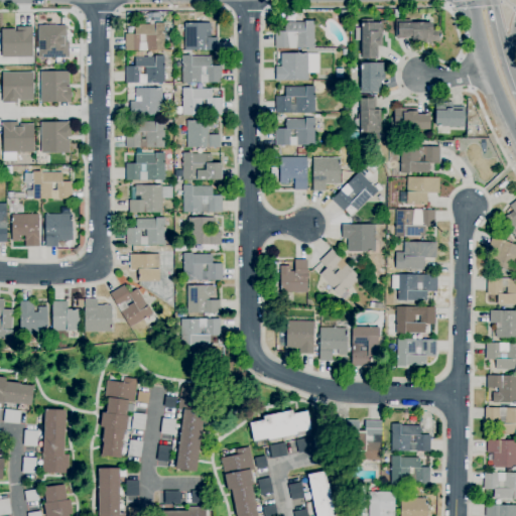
[(341,19),(341,11),(348,10),(349,18),(341,19)]
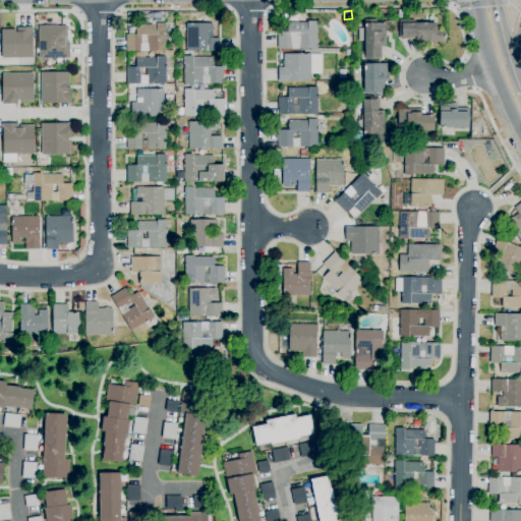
[(381,59),(364,60),(364,19),(377,19),(377,23),(386,23),(386,46),(381,46),(381,59)]
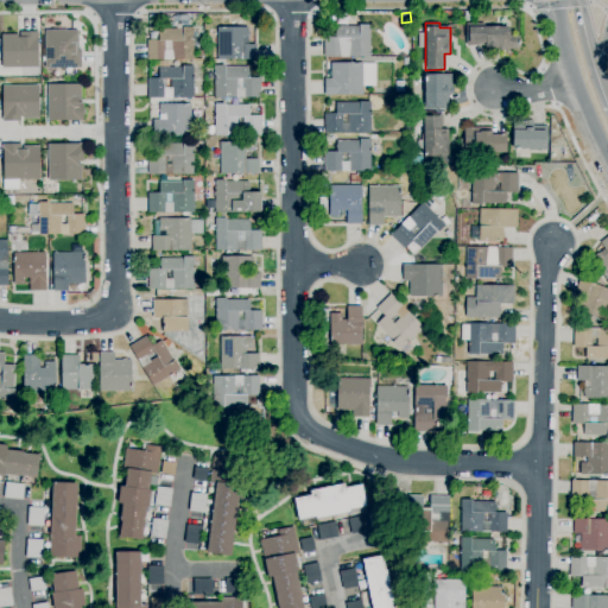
[(486,50),(486,45),(467,45),(467,23),(485,23),(485,27),(510,27),(510,37),(519,37),(519,49),(510,49),(510,50),(486,50)]
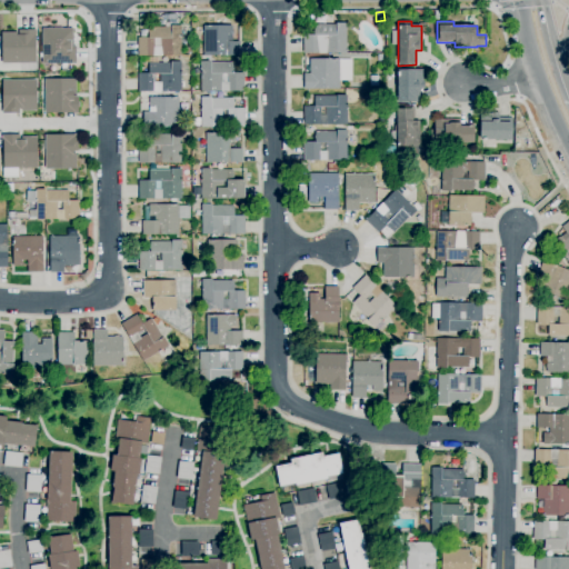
[(346,53),(302,53),(302,35),(313,35),(313,25),(336,25),(336,23),(346,23),(346,53)]
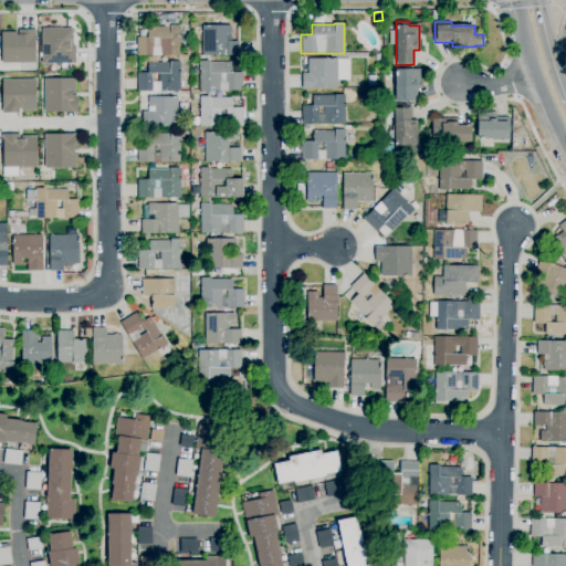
[(179,25),(180,55),(137,55),(137,38),(147,38),(147,28),(170,27),(170,25),(179,25)]
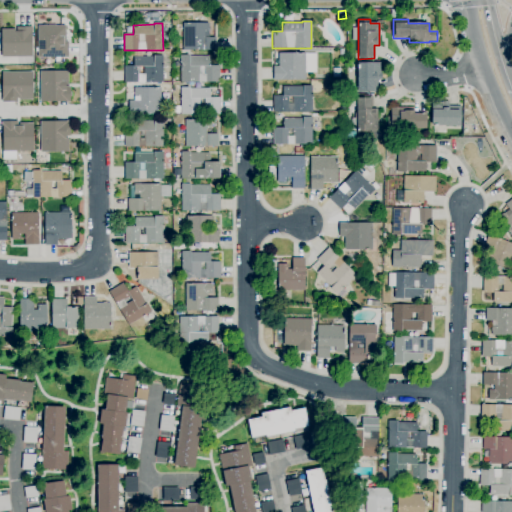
[(183,50),(183,23),(208,23),(209,32),(204,32),(204,38),(215,37),(216,49),(183,50)]
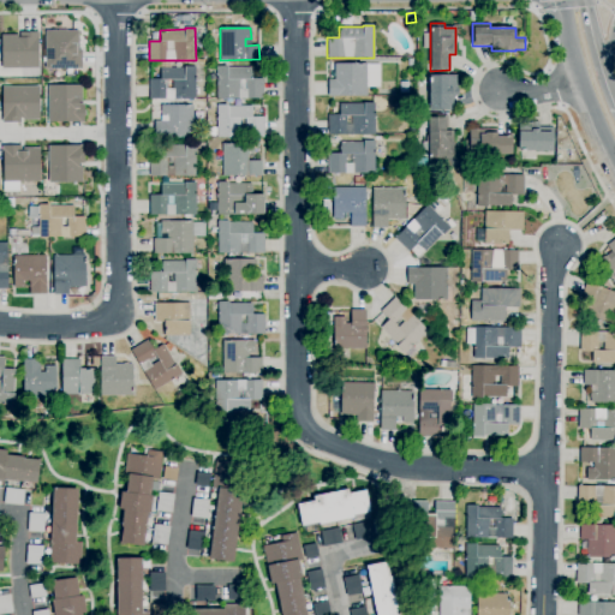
[(46,30),(46,70),(81,69),(79,30),(46,30)]
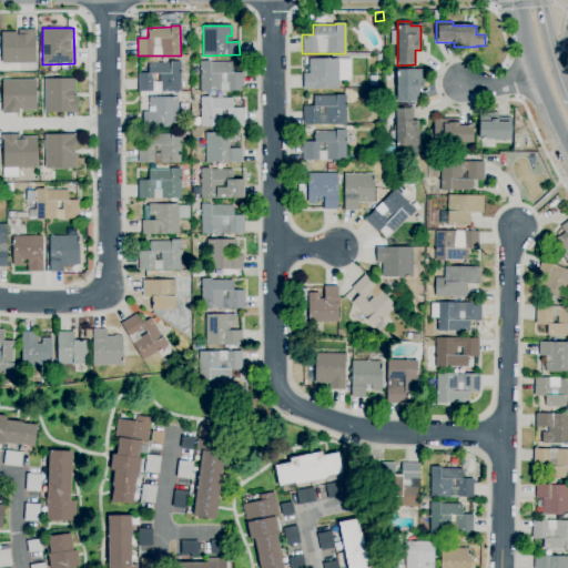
[(33,31),(33,63),(2,62),(2,36),(14,36),(17,31),(33,31)]
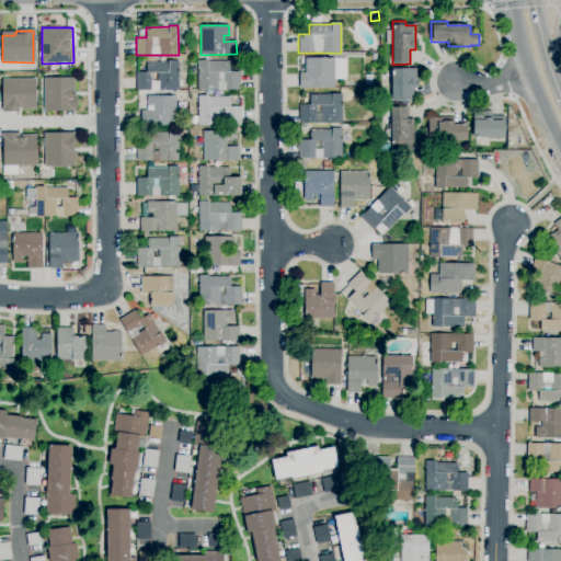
[(300,88),(299,72),(306,72),(305,58),(334,58),(334,59),(345,58),(346,79),(334,80),(334,88),(300,88)]
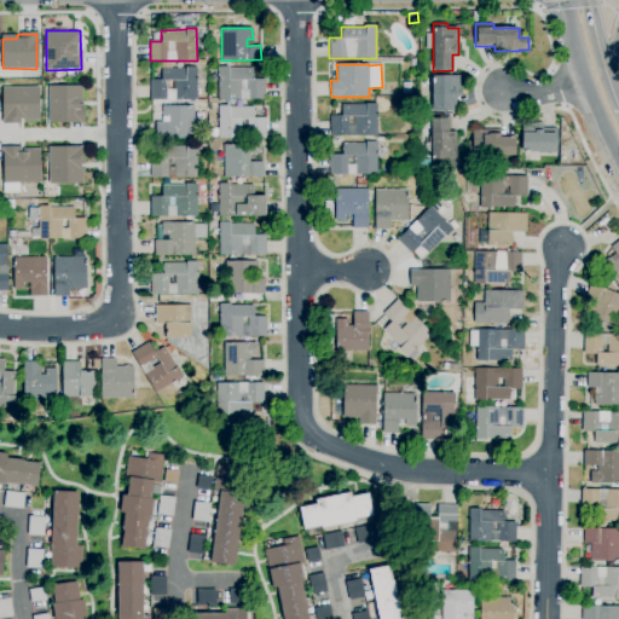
[(219,99),(218,67),(229,67),(229,69),(253,68),(253,79),(265,79),(266,99),(219,99)]
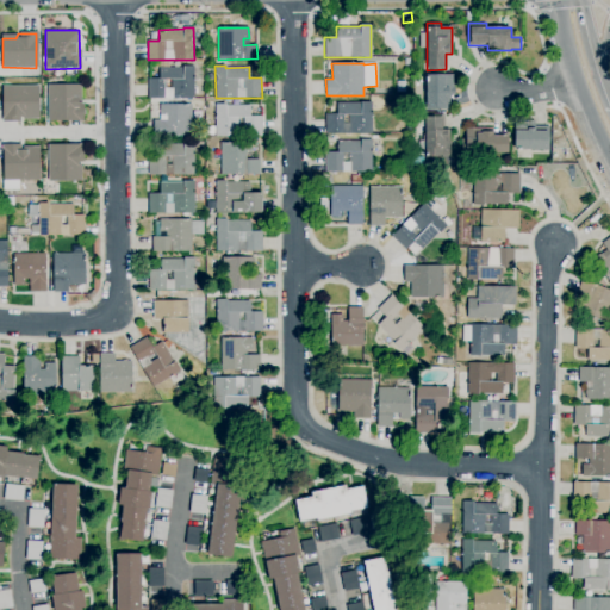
[(194,99),(148,98),(148,79),(160,79),(160,68),(184,68),(184,67),(194,67),(194,99)]
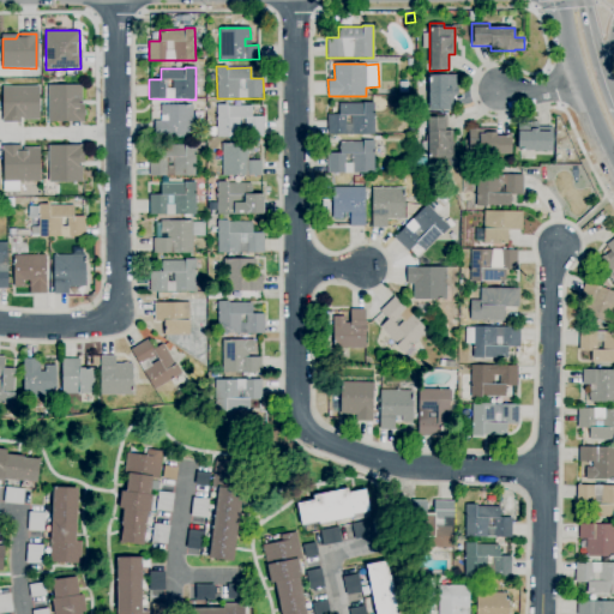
[(429,109),(429,95),(428,95),(428,74),(457,74),(457,89),(458,89),(458,96),(452,96),(452,108),(429,109)]
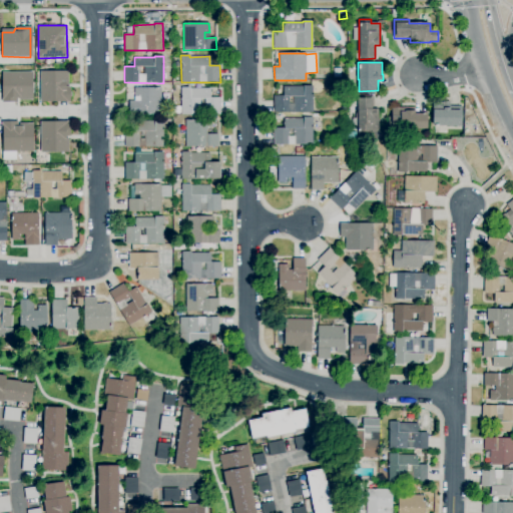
[(1,74),(33,72),(34,102),(2,103),(1,74)]
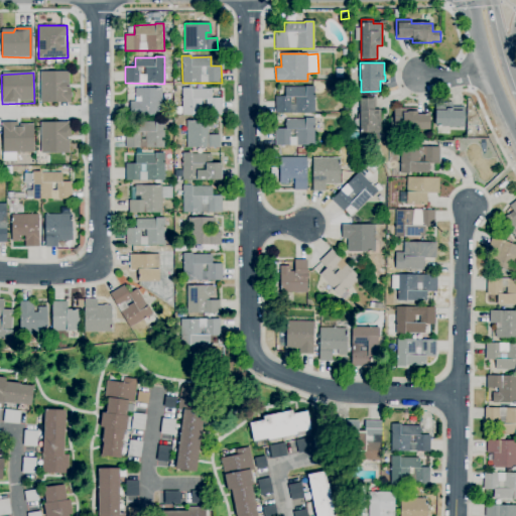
[(41,73),(41,107),(72,106),(72,89),(68,89),(68,73),(41,73)]
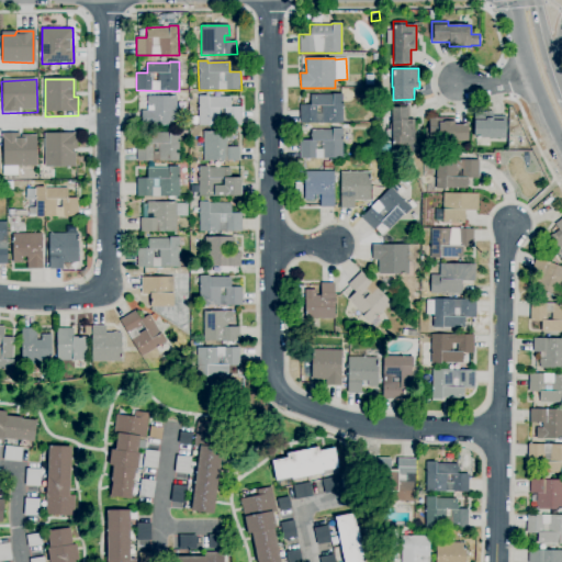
[(341,123),(300,123),(300,105),(311,105),(311,94),(333,94),(333,93),(341,93),(341,123)]
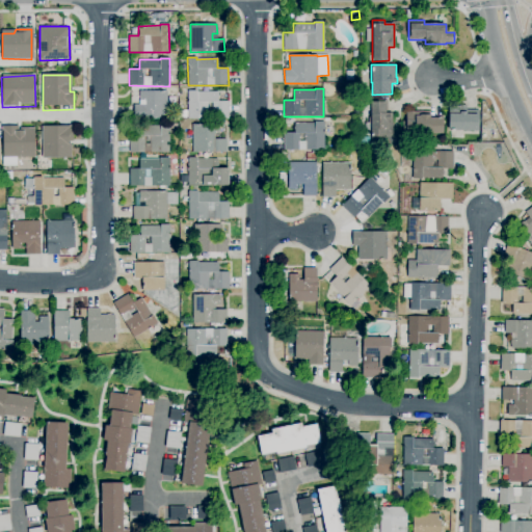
[(229,118),(187,120),(187,90),(197,90),(197,92),(218,91),(218,101),(229,101),(229,118)]
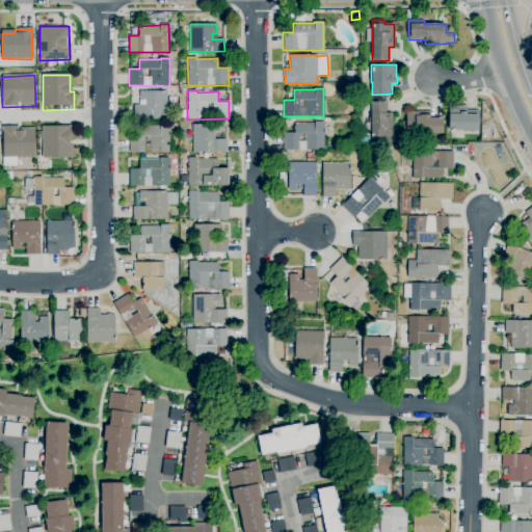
[(167,120),(134,120),(134,104),(139,104),(139,91),(167,91),(167,120)]
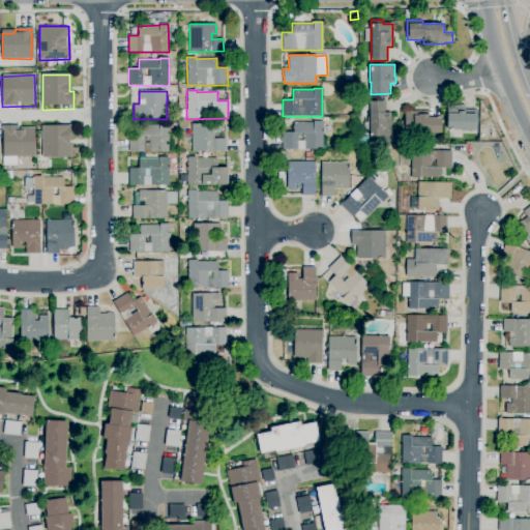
[(390,137),(370,137),(369,101),(385,101),(385,113),(390,113),(390,137)]
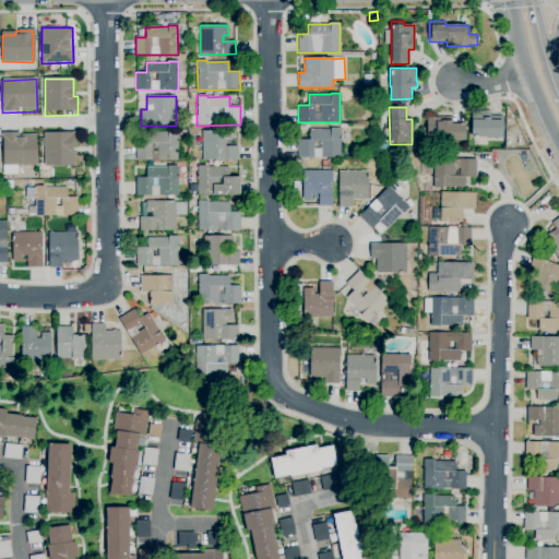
[(502,138),(472,138),(472,111),(483,113),(483,110),(490,110),(489,116),(502,116),(502,138)]
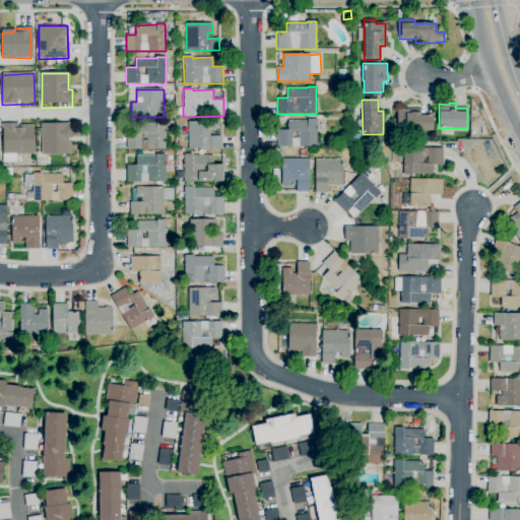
[(431,131),(393,131),(393,119),(397,119),(397,109),(420,109),(420,114),(431,114),(431,131)]
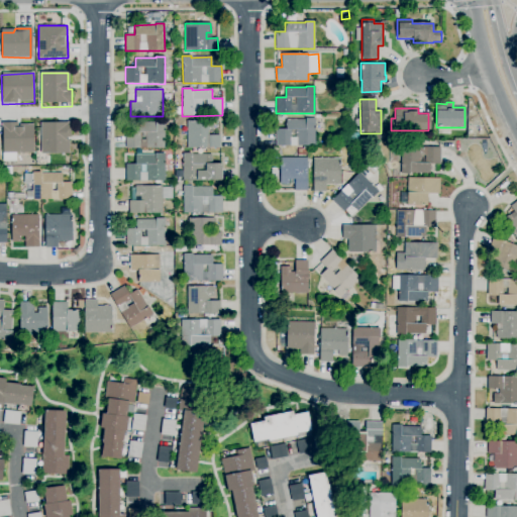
[(315,145),(276,145),(276,129),(286,129),(286,120),(306,119),(306,118),(315,118),(315,145)]
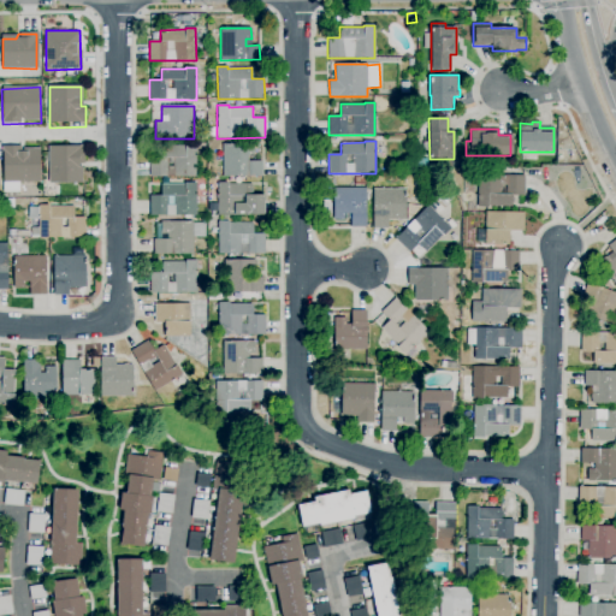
[(196,177),(150,177),(150,155),(163,155),(163,146),(185,146),(185,142),(196,142),(196,177)]
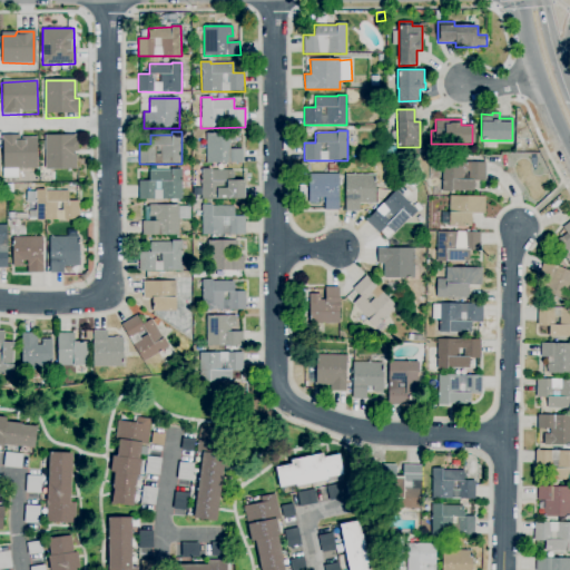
[(243,163),(206,163),(206,133),(235,133),(235,138),(236,138),(236,141),(235,141),(235,143),(229,143),(229,149),(243,149),(243,163)]
